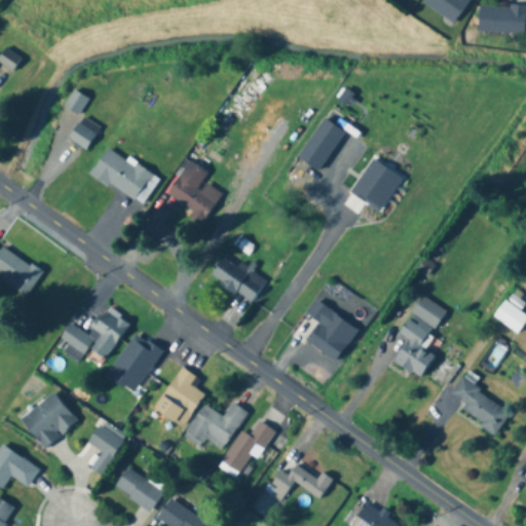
[(423,0),(421,4),(455,24),(468,0),(423,0)]
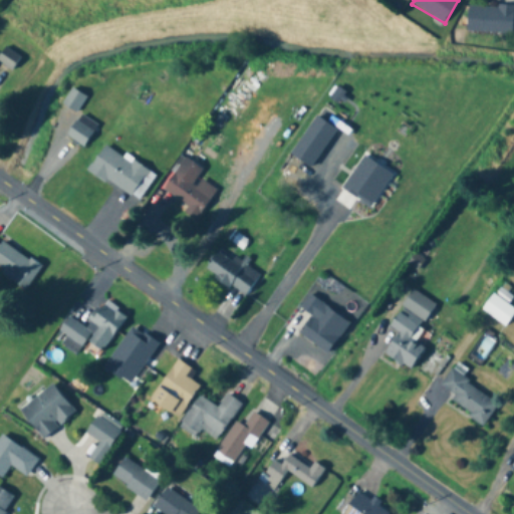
[(468,5),(467,31),(513,34),(513,7),(468,5)]
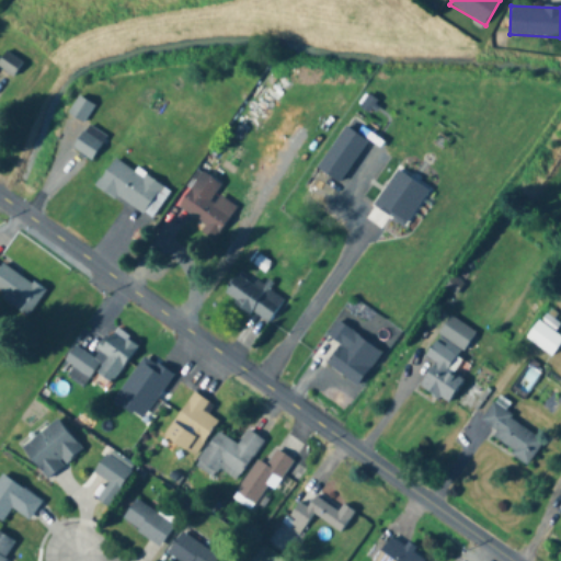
[(0,68),(12,77),(27,54),(11,43),(0,58),(0,68)]
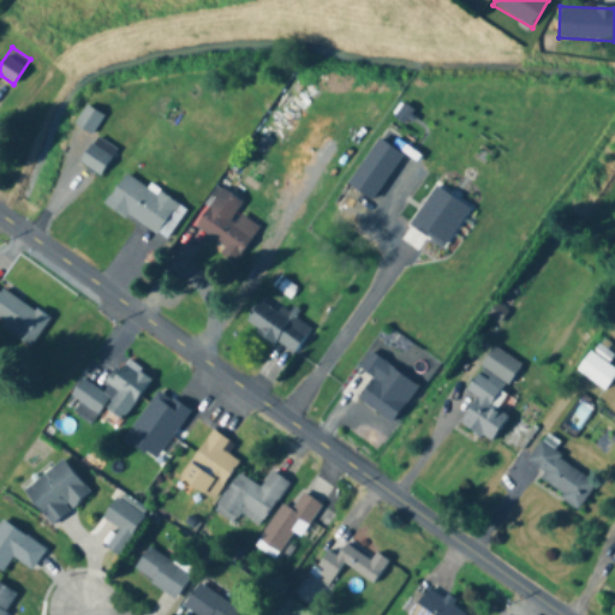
[(100,178),(117,149),(91,135),(102,115),(85,106),(73,126),(85,133),(77,148),(84,153),(77,163),(100,178)]
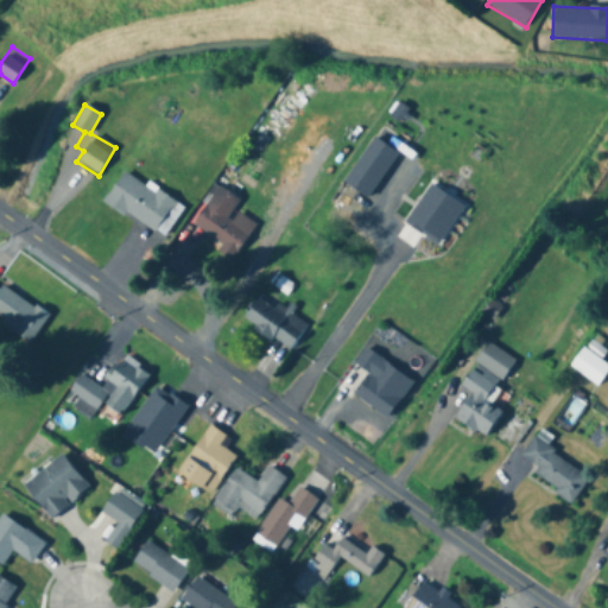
[(124,170),(103,202),(163,240),(183,208),(124,170)]
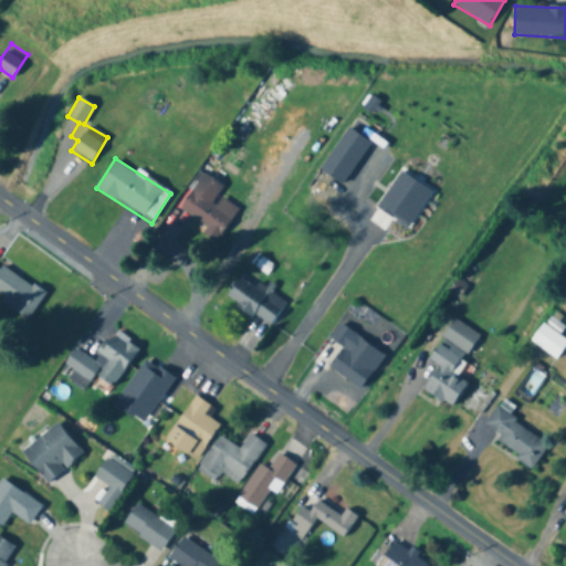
[(223,187),(200,173),(177,209),(220,237),(238,209),(218,196),(223,187)]
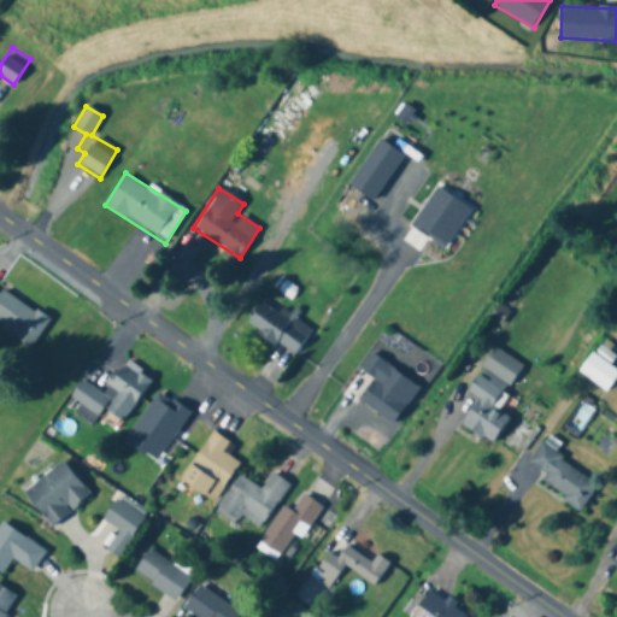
[(0,328),(30,348),(48,322),(3,292),(0,294),(0,328)]
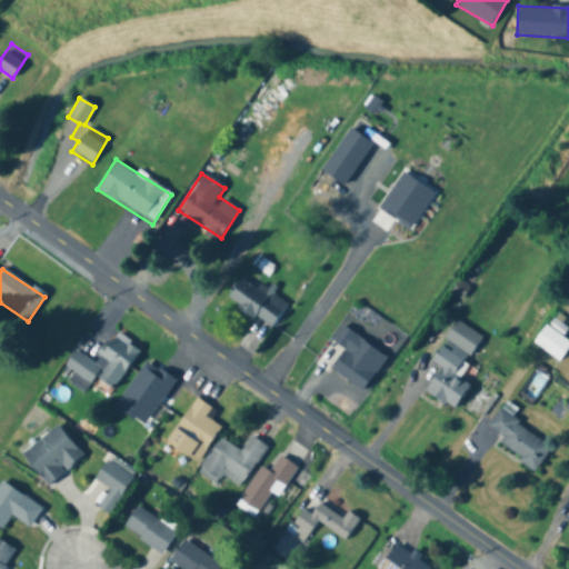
[(287,305),(272,297),(273,296),(240,278),(227,302),(273,329),(287,305)]
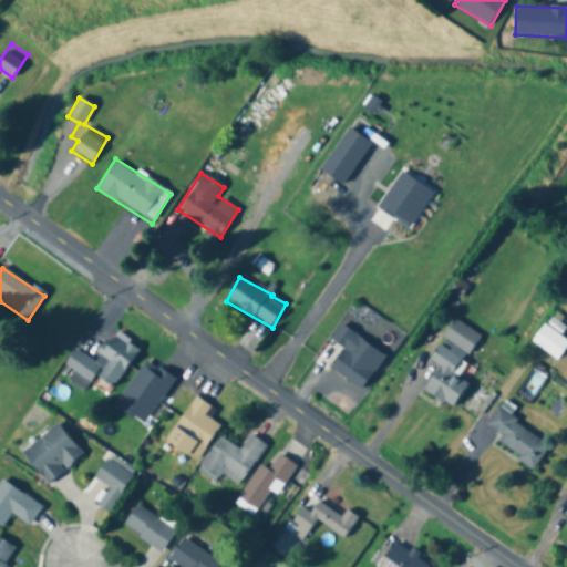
[(454,409),(467,385),(454,378),(478,334),(453,320),(430,361),(440,367),(424,392),(454,409)]
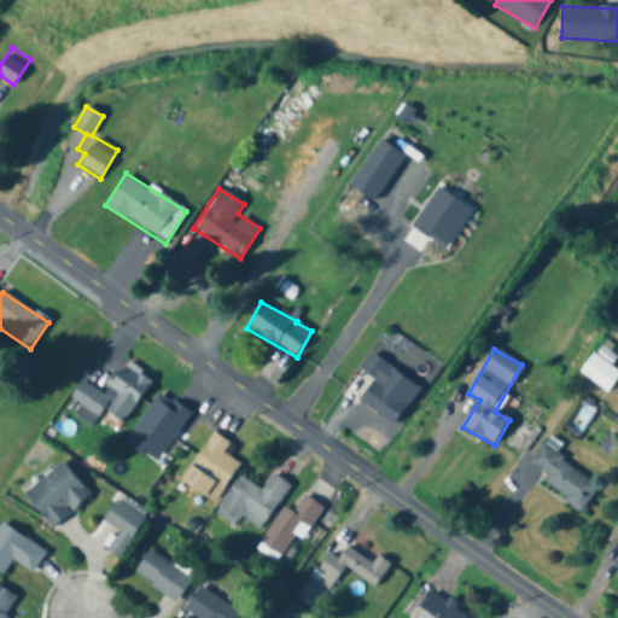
[(361,369),(375,379),(359,403),(394,426),(420,388),(372,354),(361,369)]
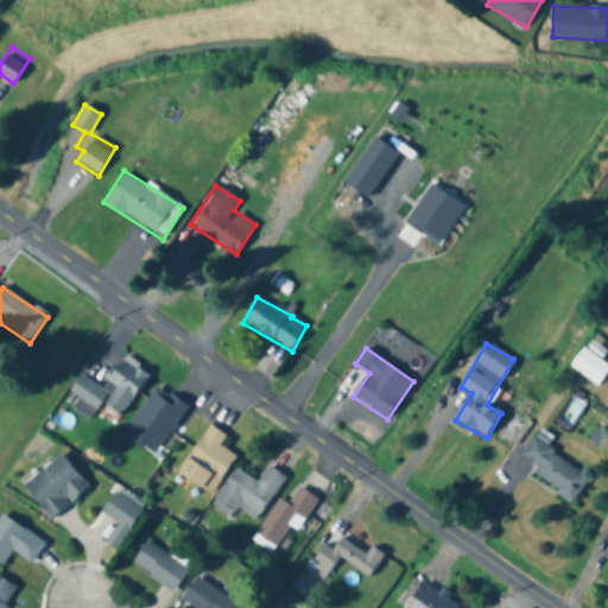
[(570,368),(597,386),(607,371),(607,366),(583,349),(570,368)]
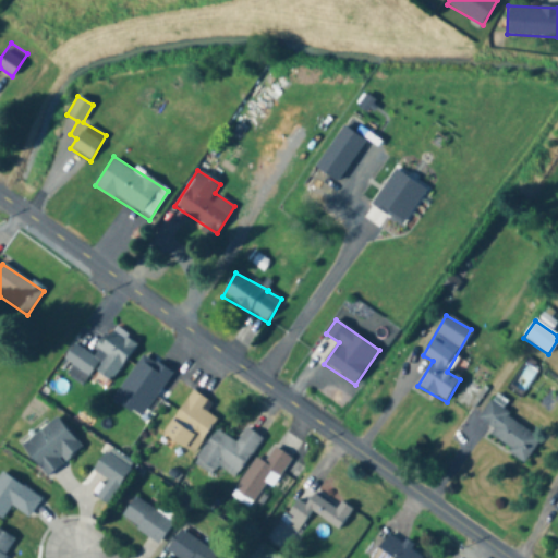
[(109,383),(137,344),(113,327),(97,350),(105,355),(99,363),(74,346),(64,360),(84,374),(88,368),(109,383)]
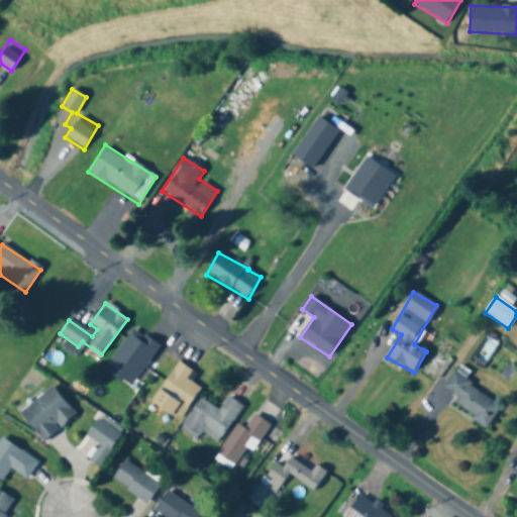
[(195,373),(176,362),(150,404),(180,421),(200,387),(190,382),(195,373)]
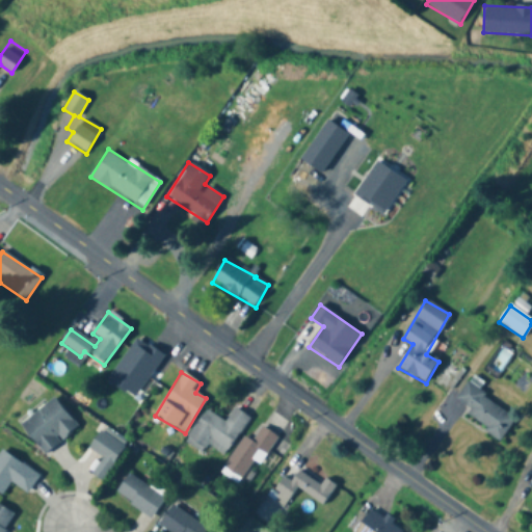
[(501,441),(515,417),(476,392),(480,384),(470,378),(456,400),(471,409),(466,418),(501,441)]
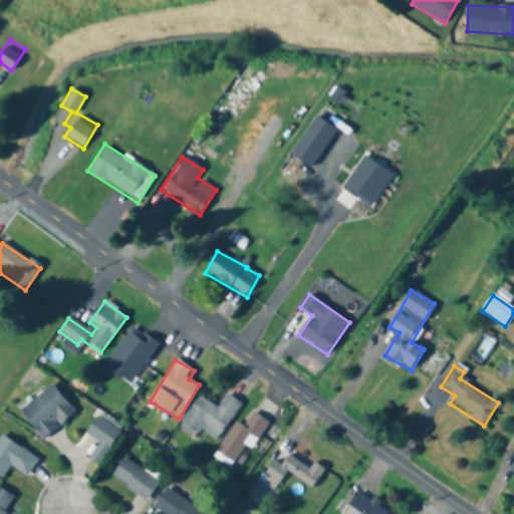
[(75,415),(54,384),(19,409),(40,440),(75,415)]
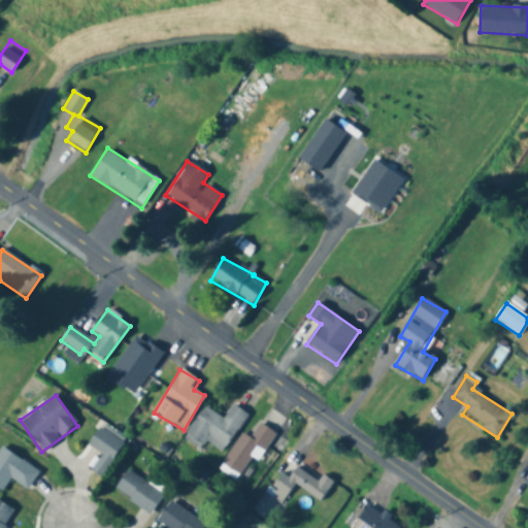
[(222,453),(249,415),(233,404),(223,419),(205,407),(183,438),(200,451),(206,442),(222,453)]
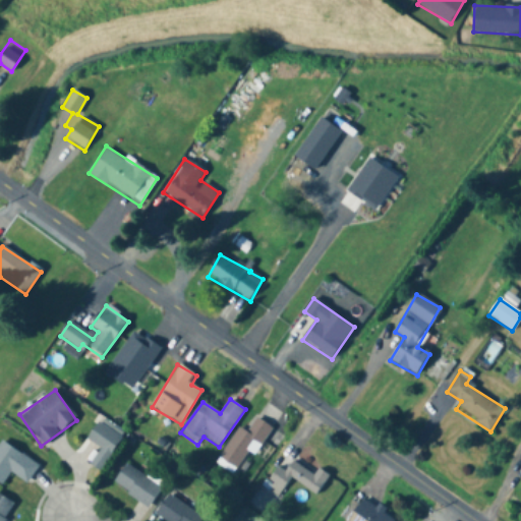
[(239,427),(218,459),(236,471),(248,452),(253,455),(272,427),(257,418),(247,433),(239,427)]
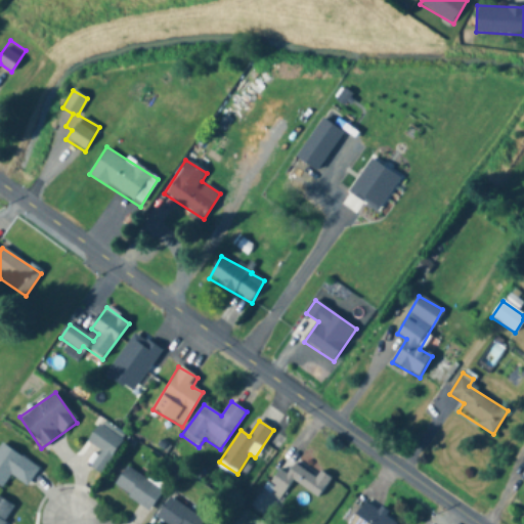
[(87,442),(100,451),(89,468),(100,475),(125,437),(101,422),(87,442)]
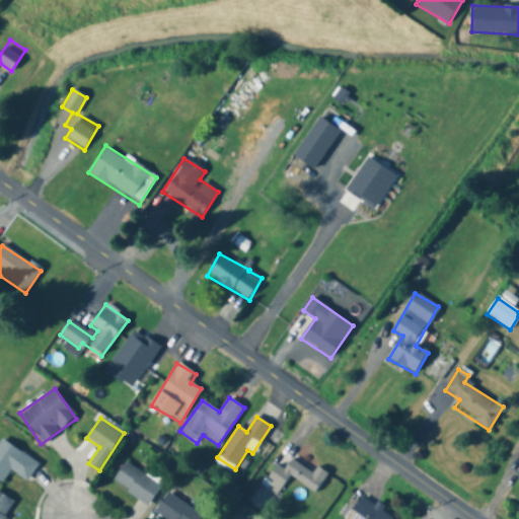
[(26,483),(39,464),(1,439),(0,441),(0,483),(2,484),(10,471),(26,483)]
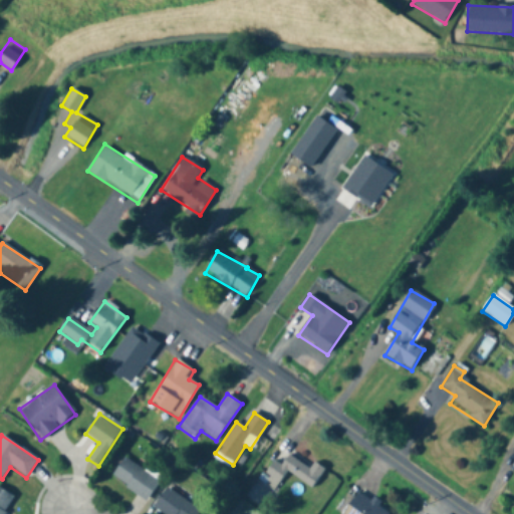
[(325,470),(314,462),(309,469),(288,455),(281,466),(274,462),(263,479),(276,488),(286,472),(312,489),(325,470)]
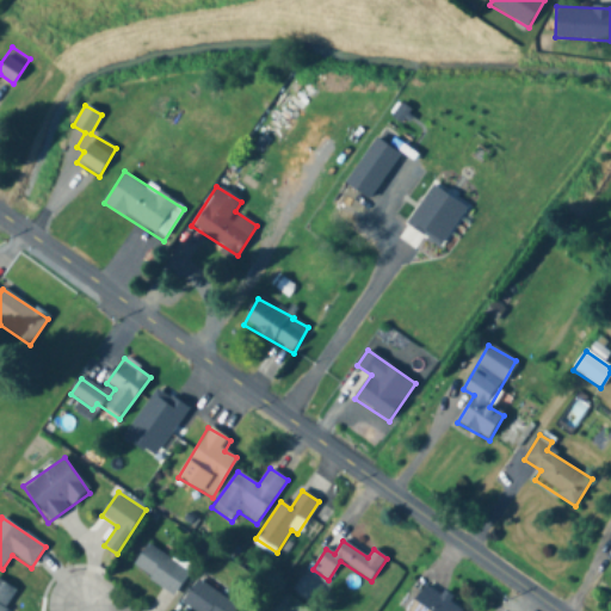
[(173,596),(189,573),(148,544),(133,568),(173,596)]
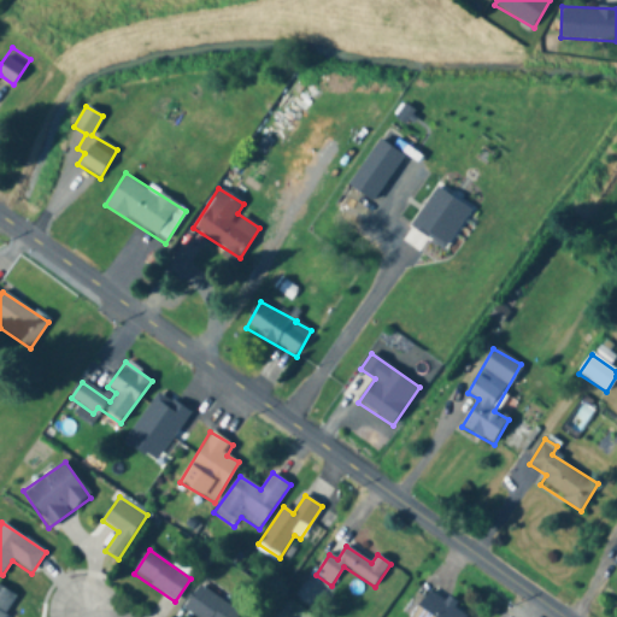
[(239,616),(241,613),(199,586),(184,610),(195,616),(239,616)]
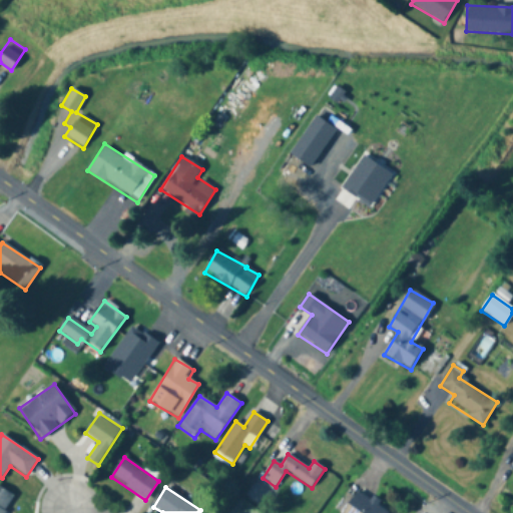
[(0,512),(3,512),(14,497),(0,488),(0,512)]
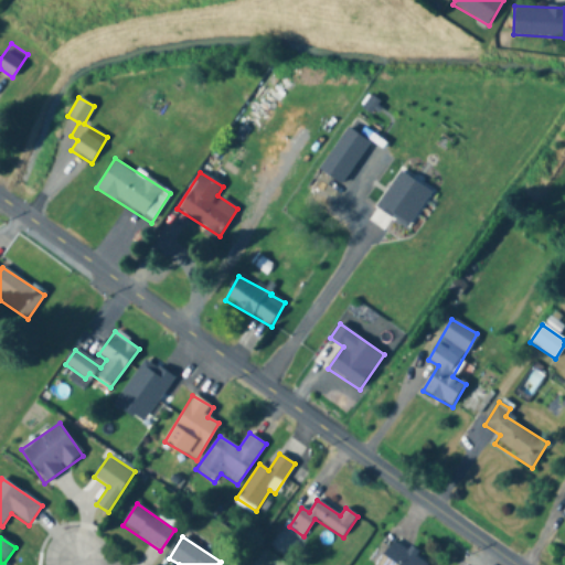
[(427,564),(429,563),(394,540),(376,564),(427,564)]
